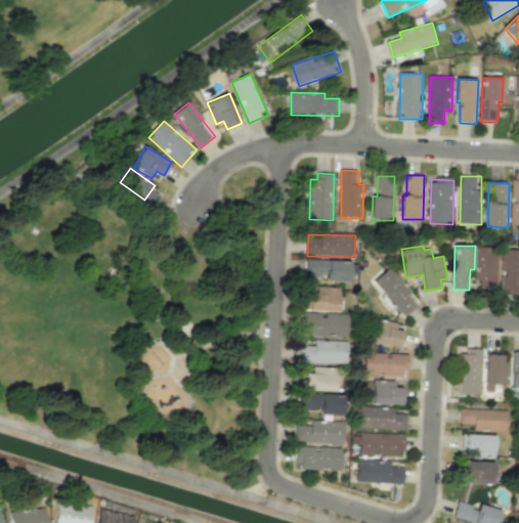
[(499,291),(501,251),(479,250),(478,290),(499,291)]
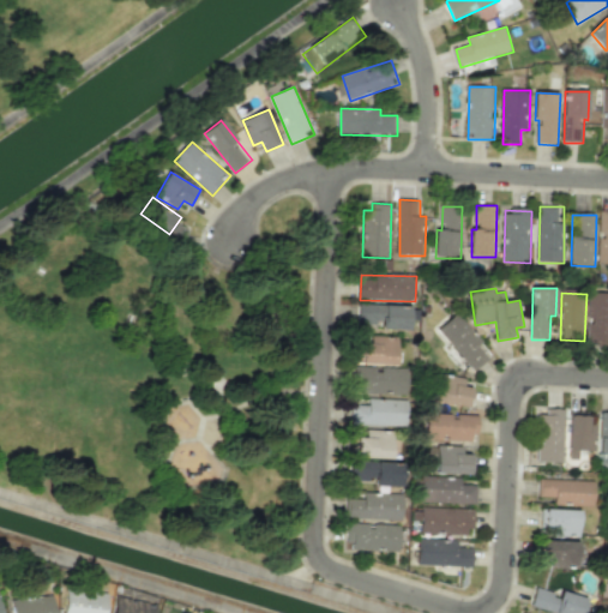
[(589,344),(607,344),(607,293),(591,293),(589,344)]
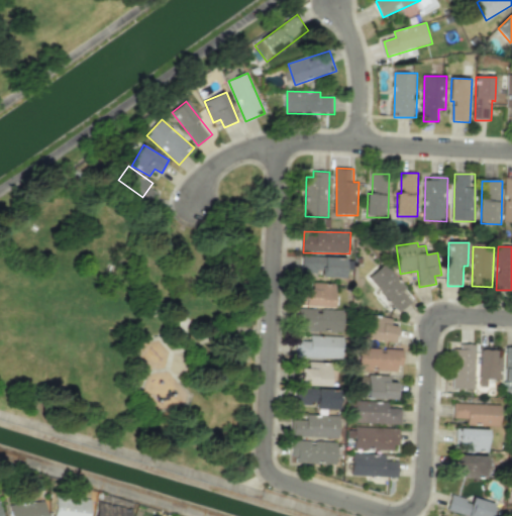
[(346,258),(304,256),(304,277),(346,278),(346,258)]
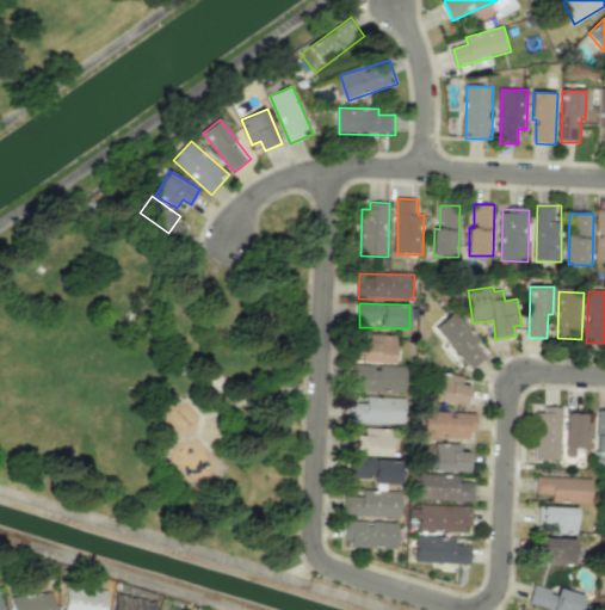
[(493,351),(456,312),(437,330),(475,369),(493,351)]
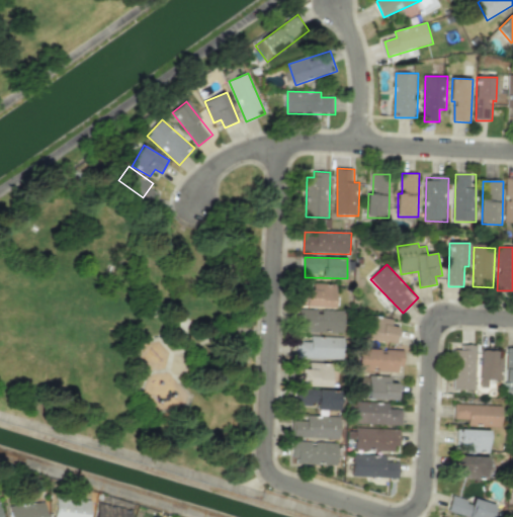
[(337,285),(303,284),(303,307),(336,309),(337,285)]
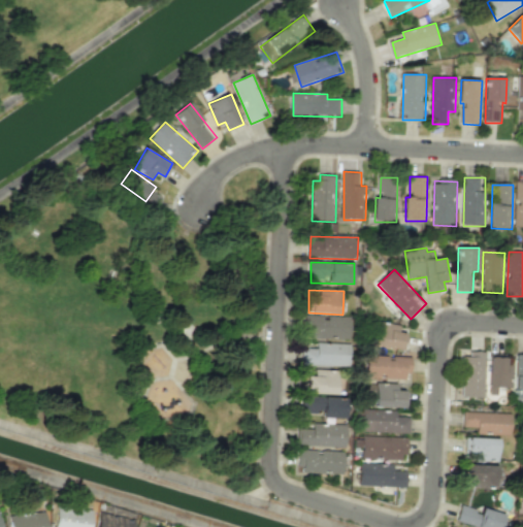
[(353,317),(308,316),(307,338),(352,340),(353,317)]
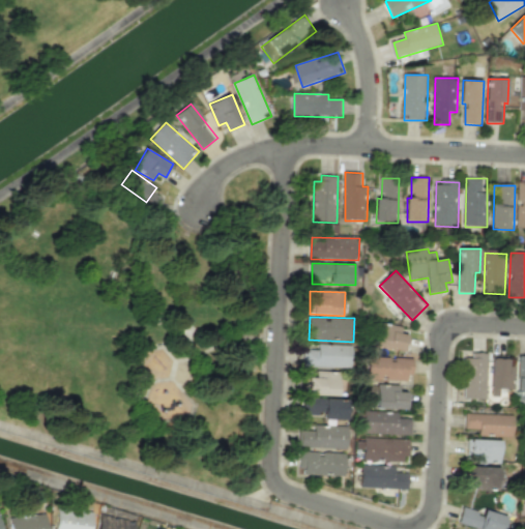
[(402,333),(404,327),(381,323),(377,347),(406,352),(409,335),(402,333)]
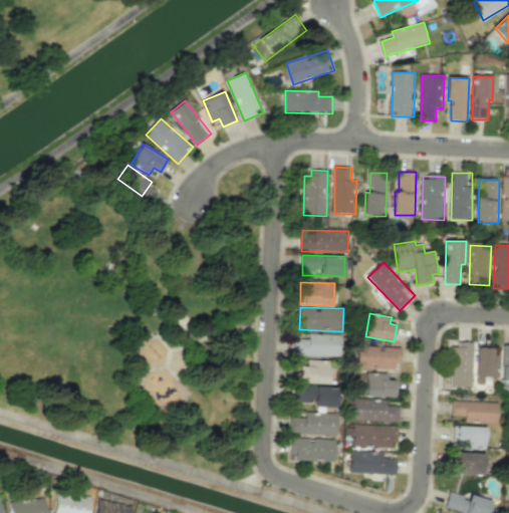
[(343,335),(310,334),(310,339),(296,339),(296,356),(343,356),(343,335)]
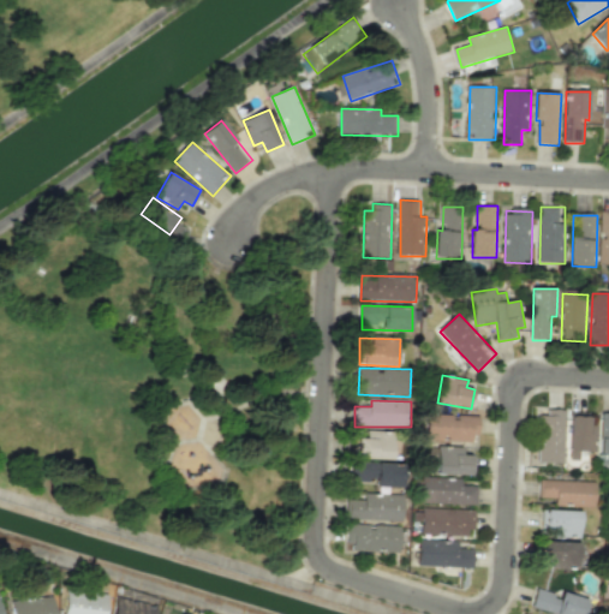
[(567,464),(568,412),(542,411),(541,464),(567,464)]
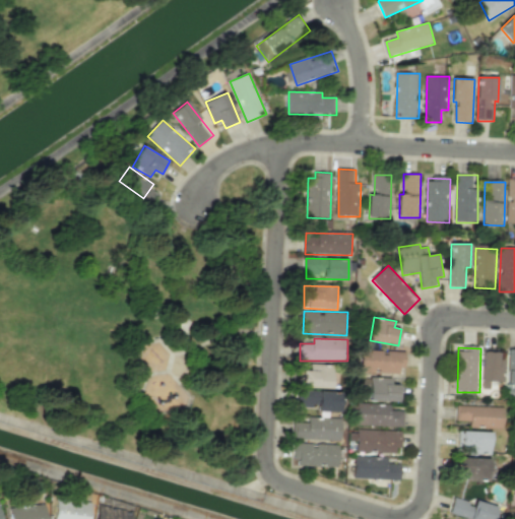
[(506,382),(507,360),(501,360),(501,349),(484,349),(483,389),(498,389),(498,382),(506,382)]
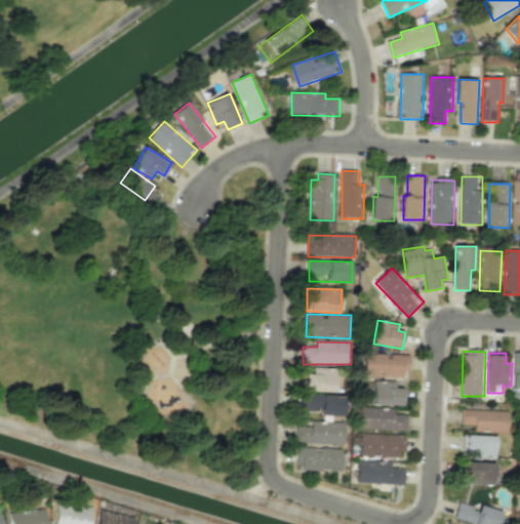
[(365,375),(410,376),(411,355),(366,354),(365,375)]
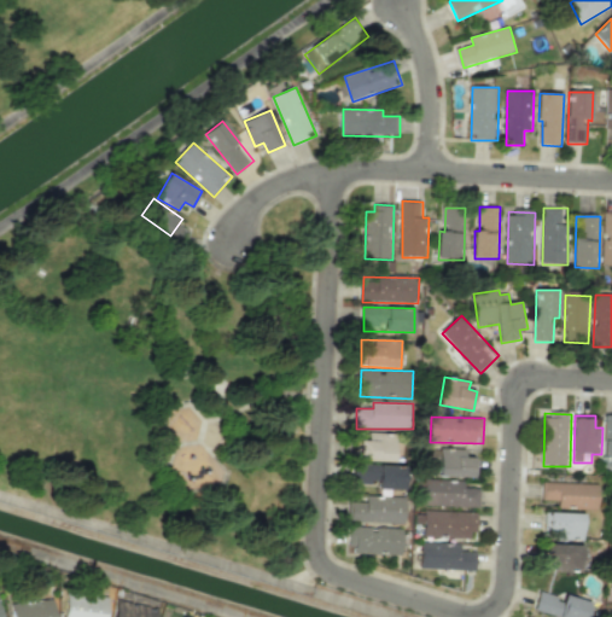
[(371,441),(360,441),(359,461),(396,463),(398,435),(371,434),(371,441)]
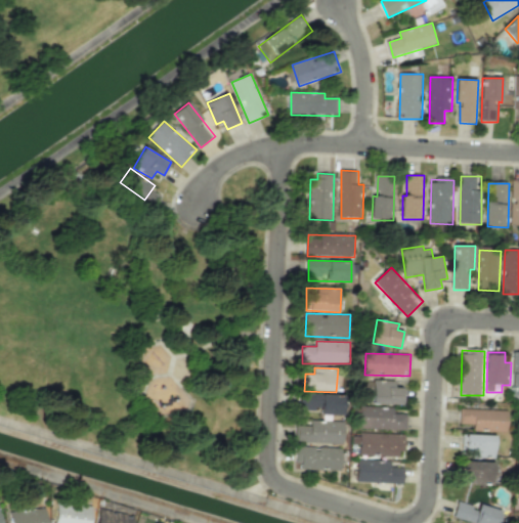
[(366,404),(404,405),(404,388),(396,388),(396,382),(368,382),(366,404)]
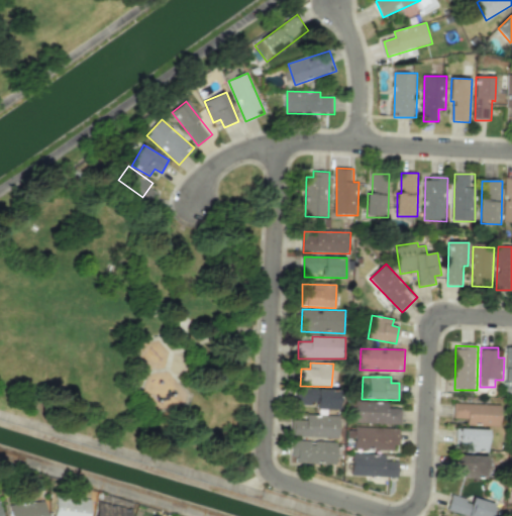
[(298,410),(340,411),(340,390),(299,389),(298,410)]
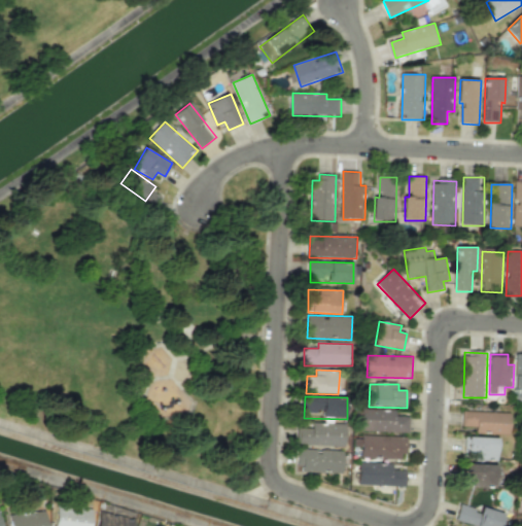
[(411,432),(411,417),(397,417),(397,410),(363,409),(362,431),(411,432)]
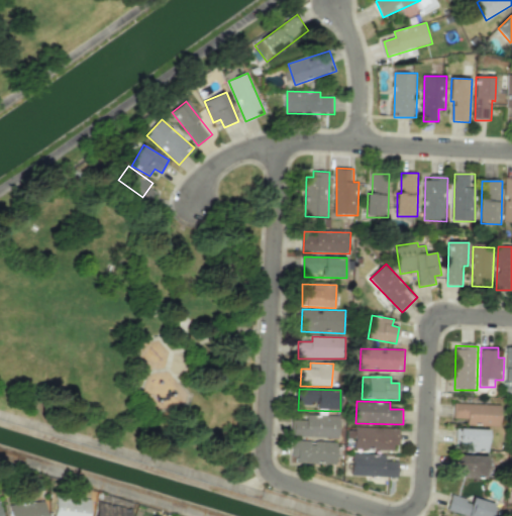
[(469,425),(502,427),(503,405),(456,404),(456,419),(470,420),(469,425)]
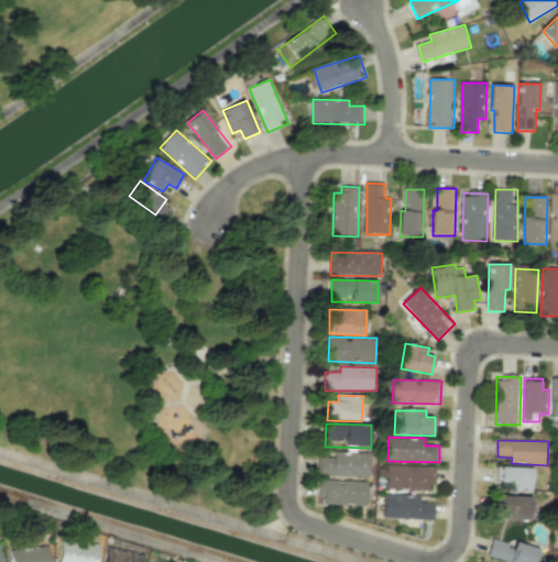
[(320,477),(372,476),(371,452),(336,453),(336,458),(320,458),(320,477)]
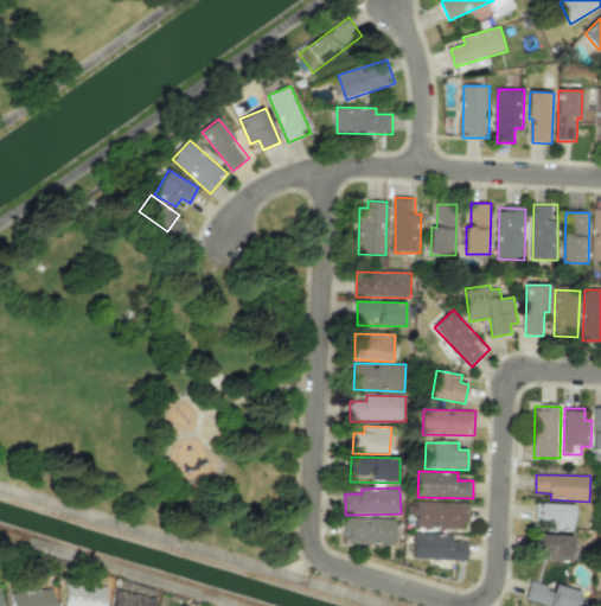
[(471,529),(471,504),(410,502),(410,516),(417,516),(417,528),(471,529)]
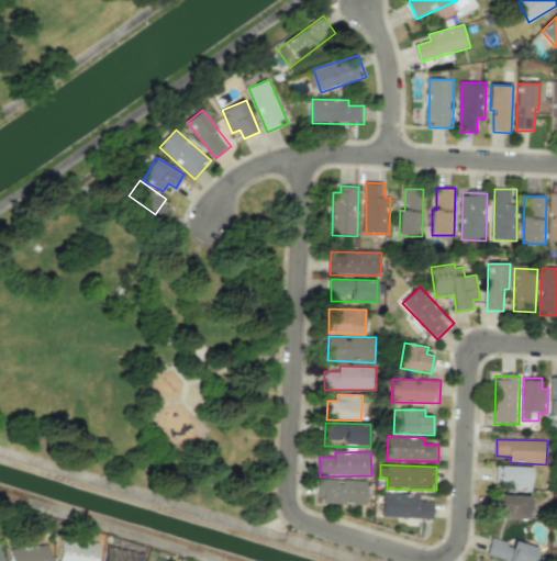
[(534,468),(499,467),(499,487),(533,490),(534,468)]
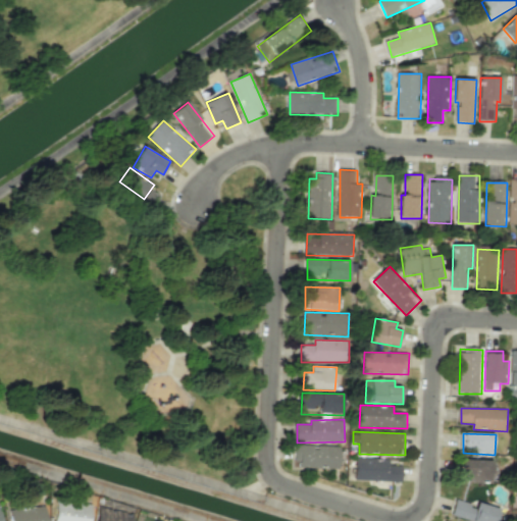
[(297,468),(342,469),(343,447),(298,446),(297,468)]
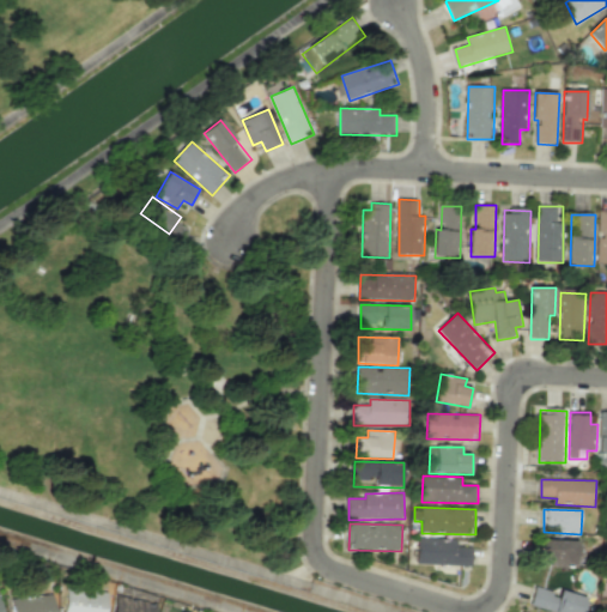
[(459,547),(459,540),(420,539),(419,564),(474,567),(474,547),(459,547)]
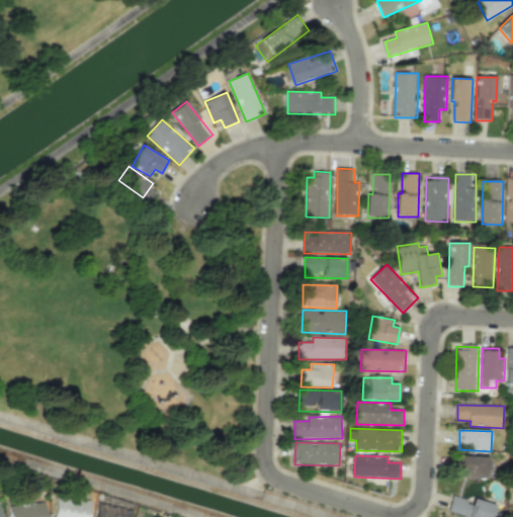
[(458,478),(490,480),(490,457),(459,456),(458,478)]
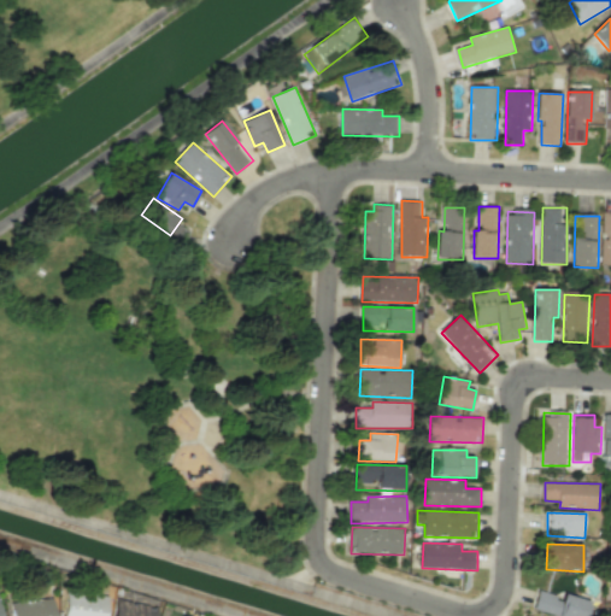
[(107,615),(110,597),(68,592),(65,615),(107,615)]
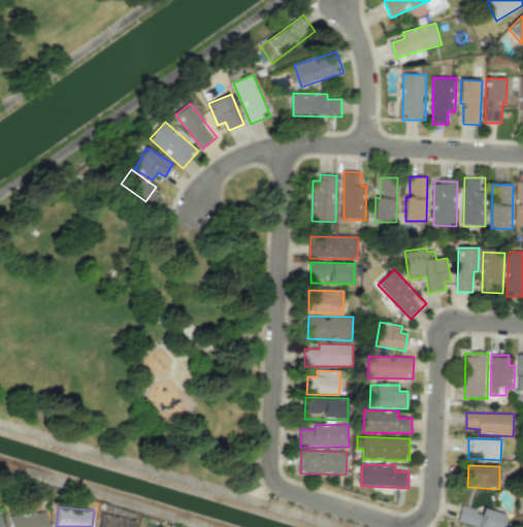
[(502,526),(507,515),(484,508),(483,512),(463,506),(459,522),(477,526),(502,526)]
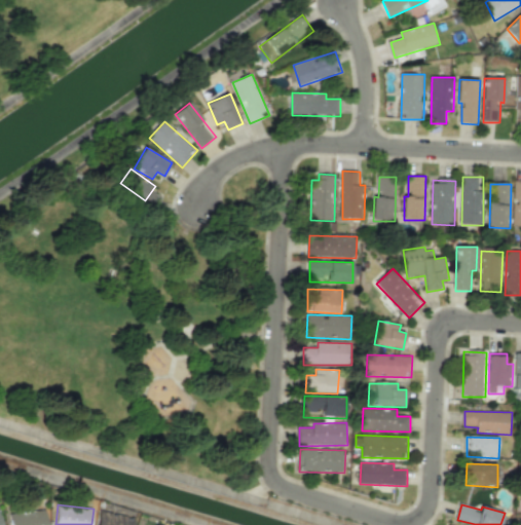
[(48,524),(48,512),(12,514),(12,524),(48,524)]
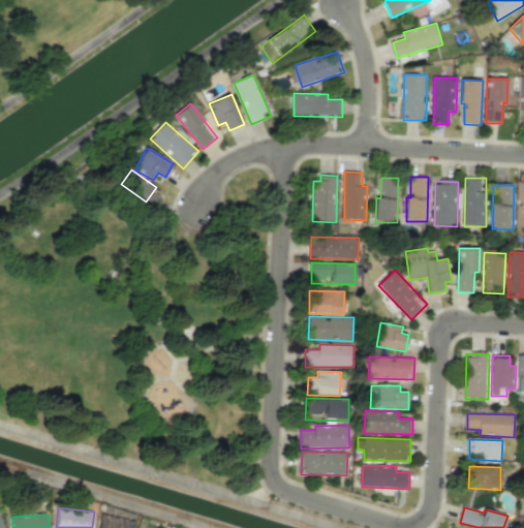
[(135,527),(137,520),(101,515),(98,527),(135,527)]
